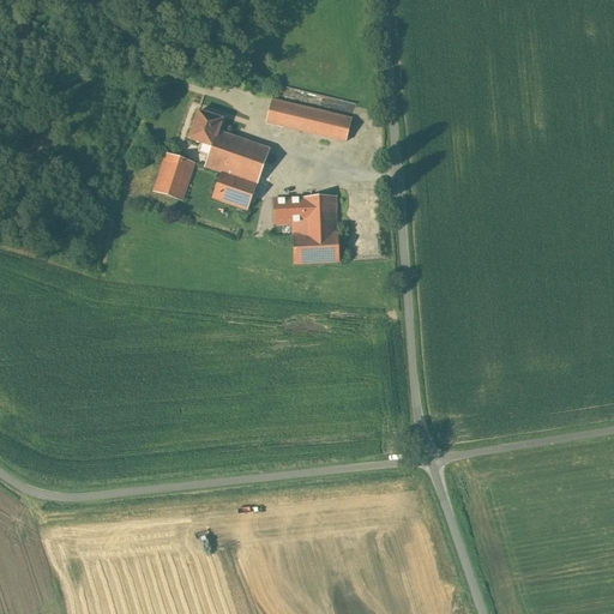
[(351,119),(271,100),(265,122),(345,142),(351,119)]
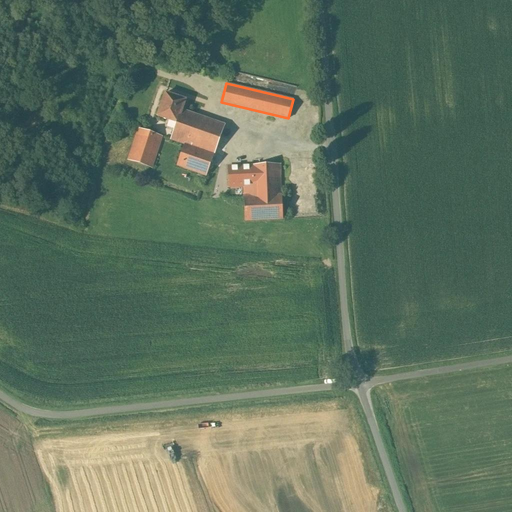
[(181,111),(185,100),(165,93),(157,116),(176,123),(181,111)]
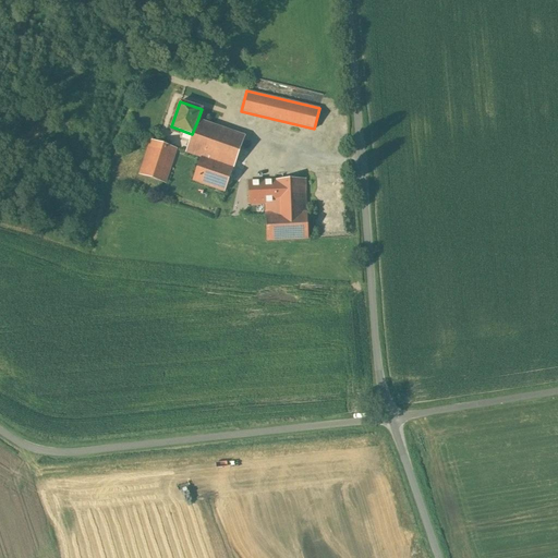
[(197,121),(192,134),(185,153),(201,158),(232,169),(244,136),(214,126),(197,121)]
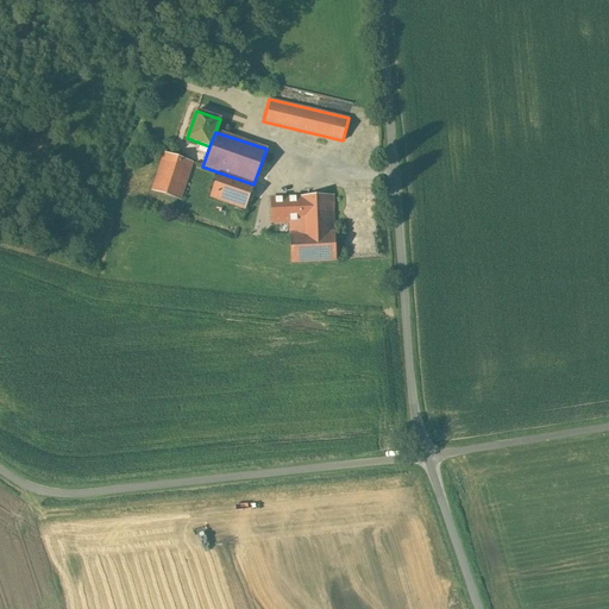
[(193,163),(164,154),(152,190),(180,200),(193,163)]
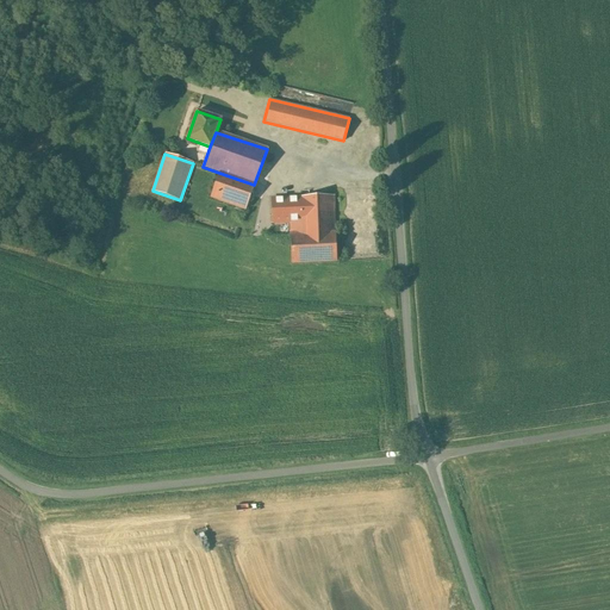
[(254,185),(219,173),(210,198),(244,210),(254,185)]
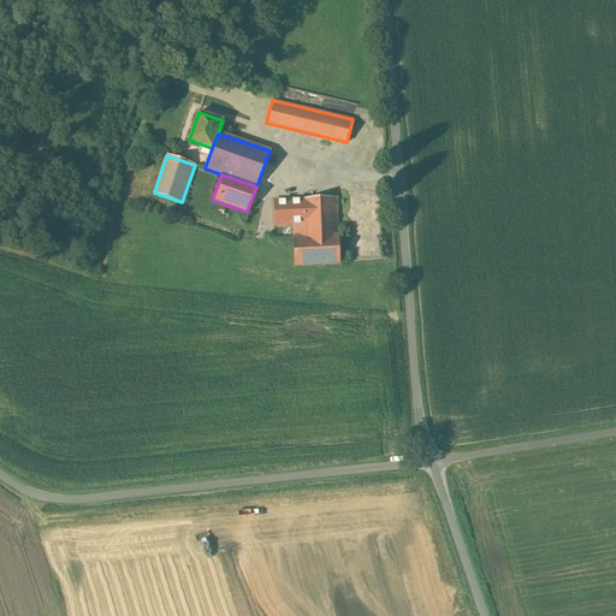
[(337,197),(302,200),(303,237),(294,237),(292,237),(295,266),(341,264),(339,235),(338,235),(337,197)]
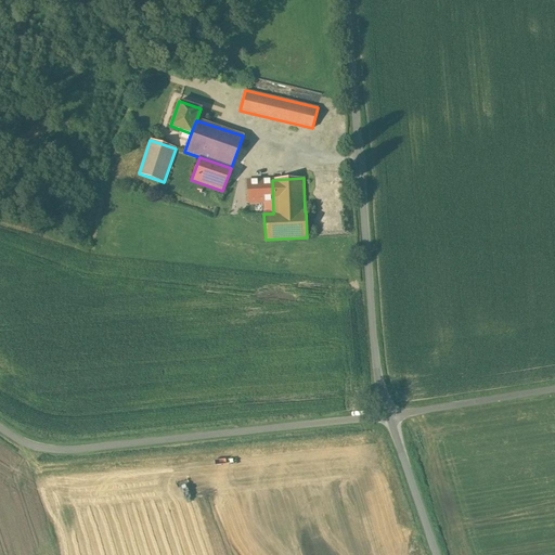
[(273,214),(272,180),(247,181),(248,203),(265,203),(265,214),(273,214)]
